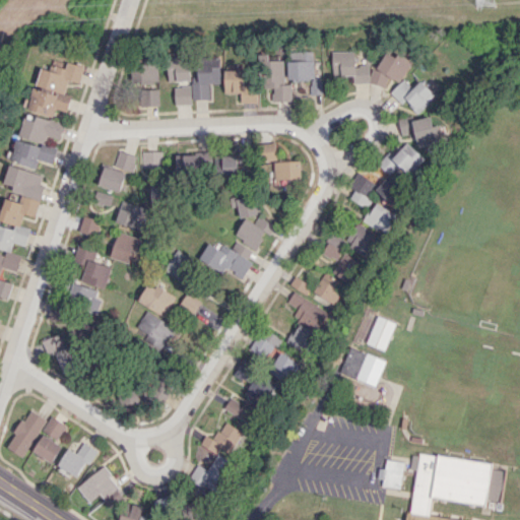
[(287,79),(310,79),(310,94),(321,93),(321,77),(314,77),(313,51),(287,52),(287,79)]
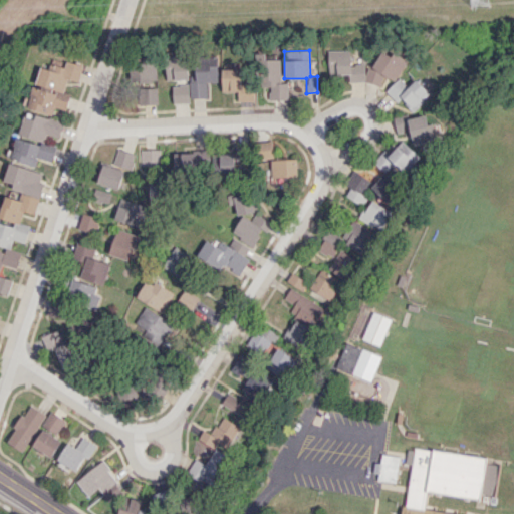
[(327,75),(347,74),(348,81),(367,81),(380,88),(380,74),(394,81),(406,59),(392,52),(390,56),(378,50),(364,63),(349,64),(349,50),(327,50),(327,75)]
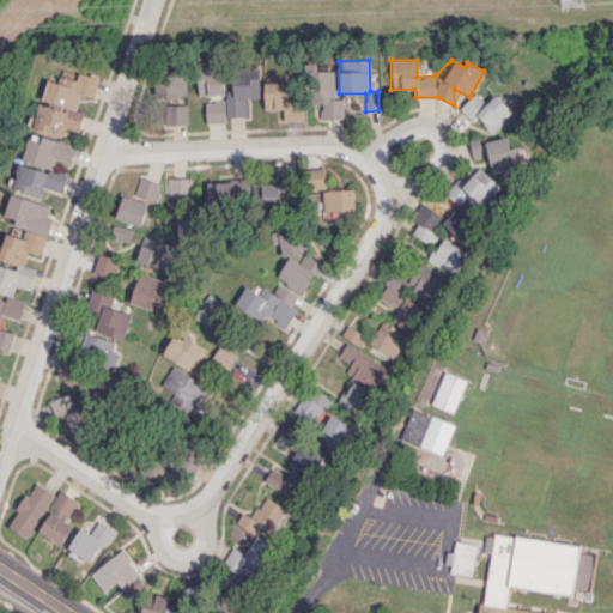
[(333,71),(316,71),(316,62),(304,64),(305,104),(320,103),(321,119),(343,119),(343,98),(334,99),(333,71)]
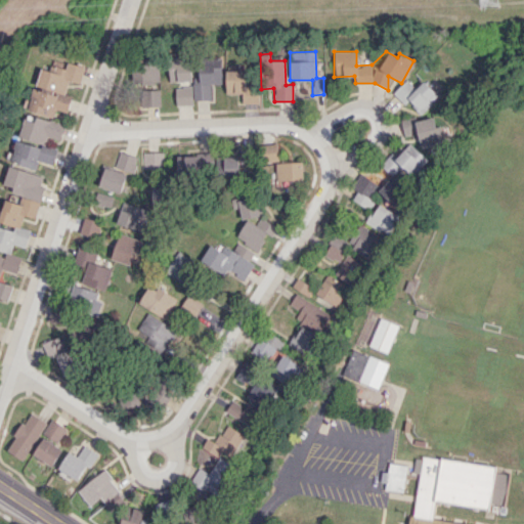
[(170,82),(191,81),(190,56),(169,56),(170,82)]
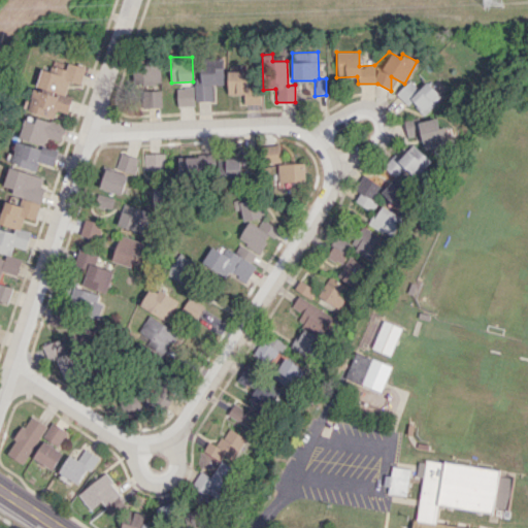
[(224,59),(200,59),(200,77),(195,77),(196,101),(213,100),(212,85),(224,85),(224,59)]
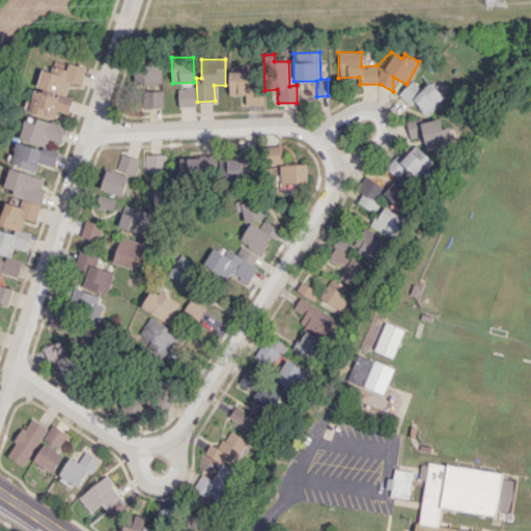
[(29,112),(54,118),(56,110),(68,114),(74,98),(67,95),(71,82),(81,85),(86,67),(68,62),(66,70),(59,67),(58,74),(42,68),(29,112)]
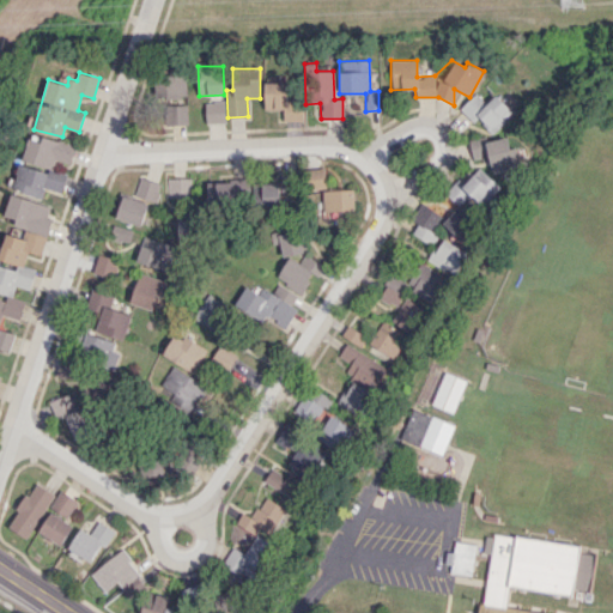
[(265,109),(283,109),(283,121),(303,120),(302,98),(286,98),(286,82),(263,83),(265,109)]
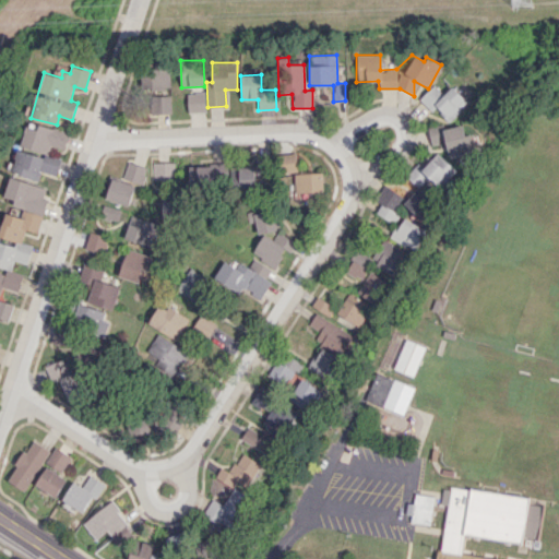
[(430,111),(435,108),(448,120),(465,100),(450,86),(443,94),(432,84),(418,99),(430,111)]
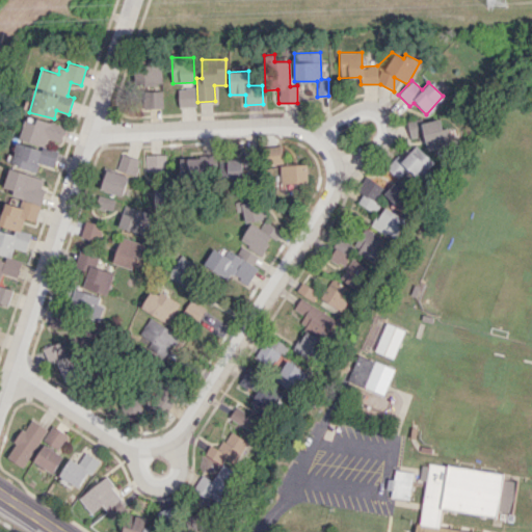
[(195,106),(195,88),(179,88),(178,106),(195,106)]
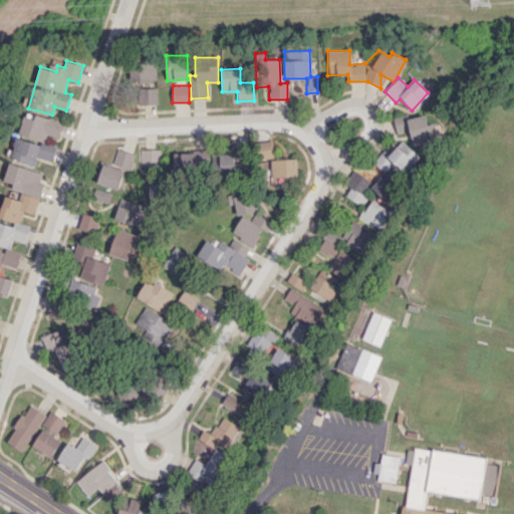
[(142,104),(158,103),(157,87),(141,88),(142,104)]
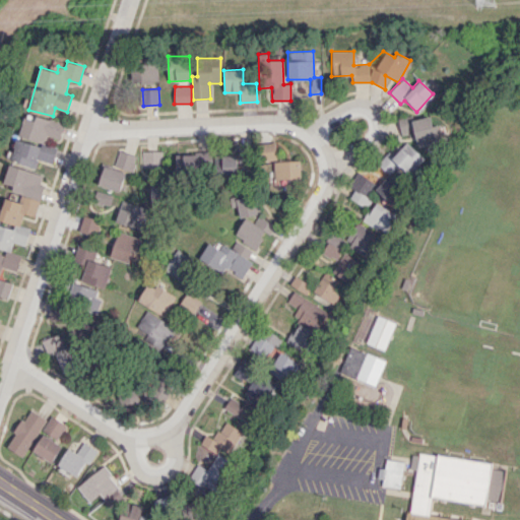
[(60,139),(65,123),(26,113),(20,136),(45,143),(47,135),(60,139)]
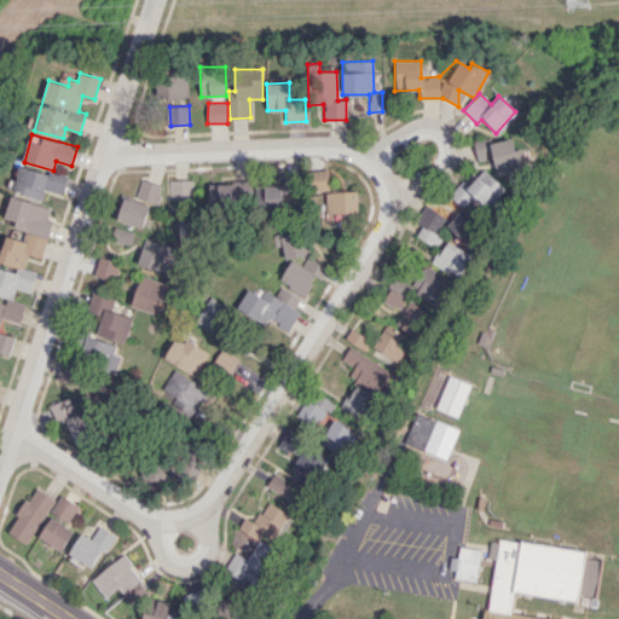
[(473,140),(476,160),(493,156),(496,174),(530,167),(525,148),(514,150),(512,138),(490,143),(489,137),(473,140)]
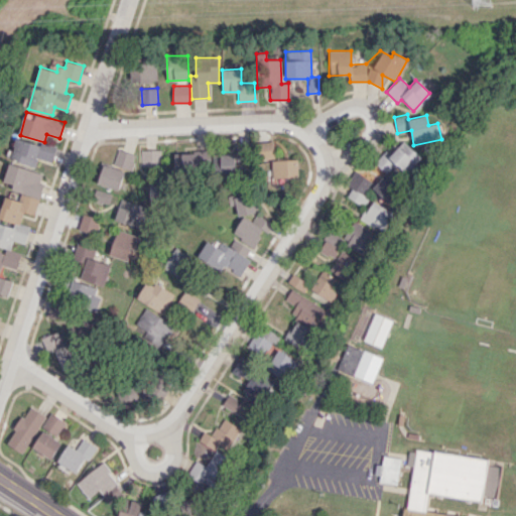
[(17,137),(11,159),(35,166),(38,158),(51,162),(55,148),(17,137)]
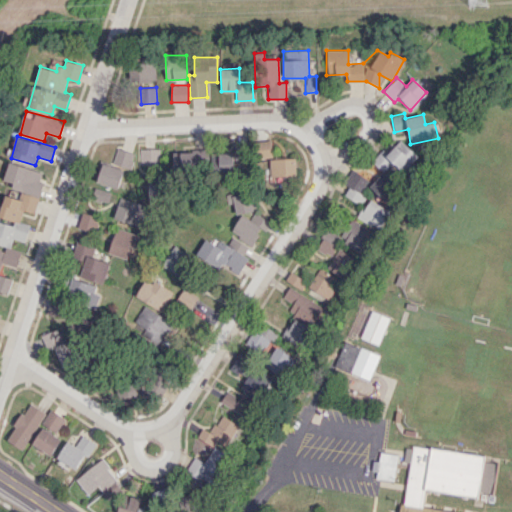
[(254,142),(255,158),(271,157),(270,140),(254,142)]
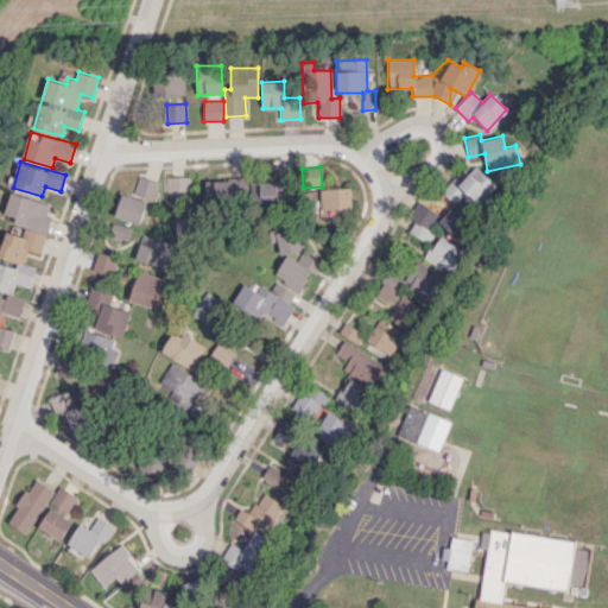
[(495,184),(474,166),(460,183),(454,177),(441,191),(455,204),(438,222),(460,240),(472,225),(460,214),(470,202),(475,208),(495,184)]
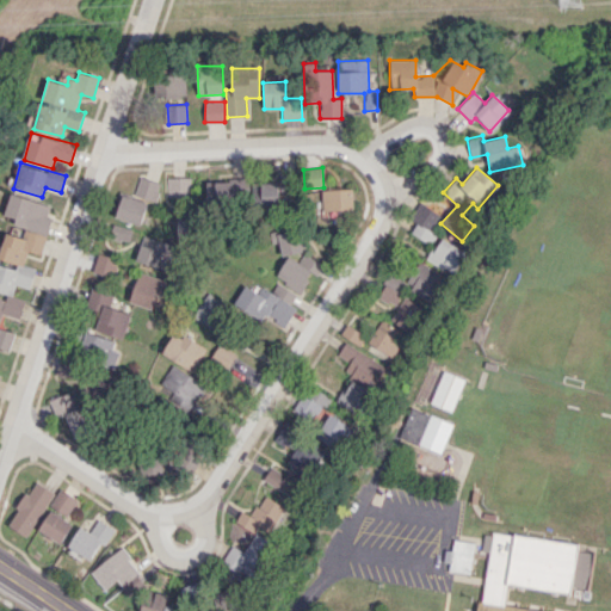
[(290,173),(278,173),(278,184),(253,183),(252,203),(290,204),(290,173)]
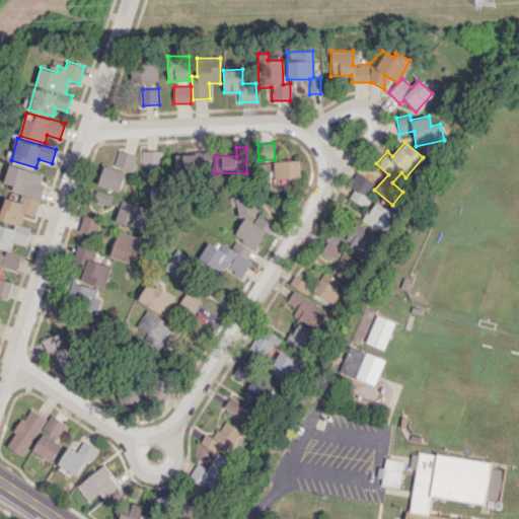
[(137,156),(119,150),(114,166),(104,164),(98,183),(119,191),(126,169),(132,171),(137,156)]
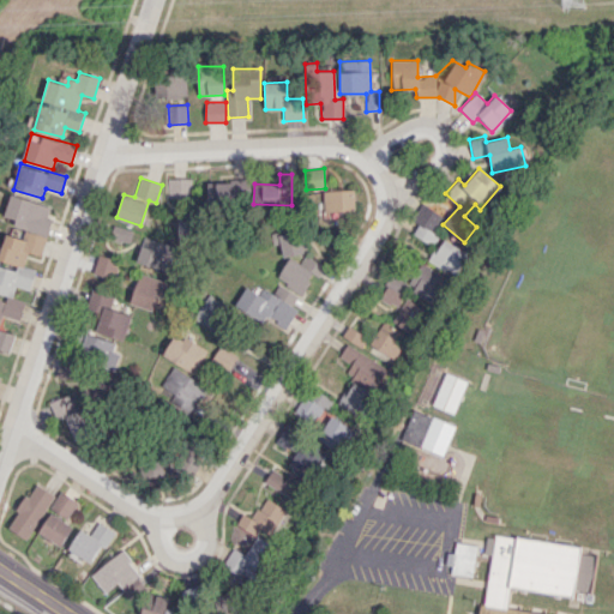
[(323,211),(354,211),(353,190),(323,190),(323,211)]
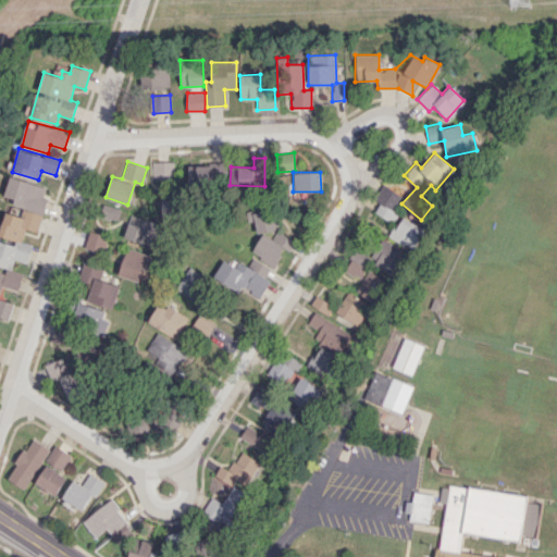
[(46,187),(10,175),(4,196),(15,199),(13,203),(44,213),(48,198),(44,196),(46,187)]
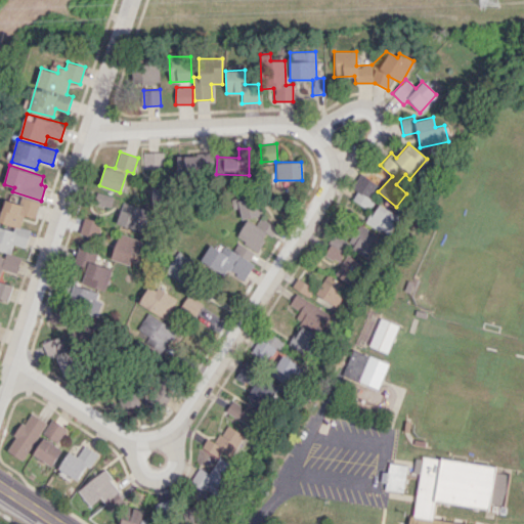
[(357,191),(352,200),(365,208),(380,185),(359,173),(350,187),(357,191)]
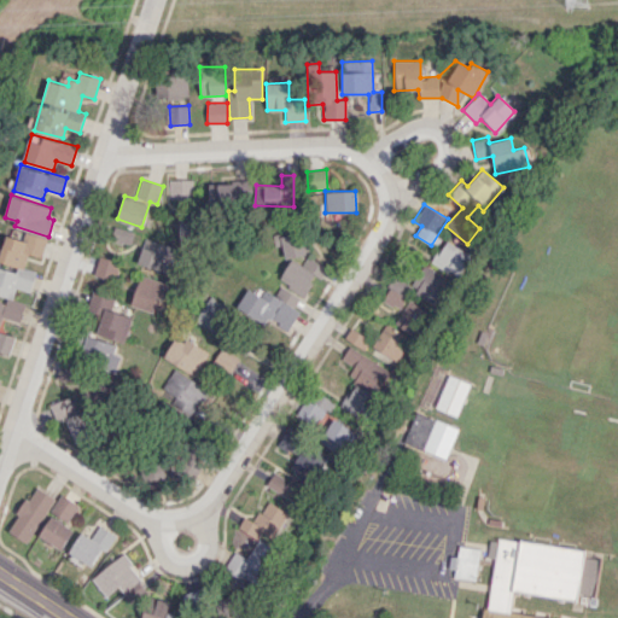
[(110,243),(129,249),(134,232),(115,226),(110,243)]
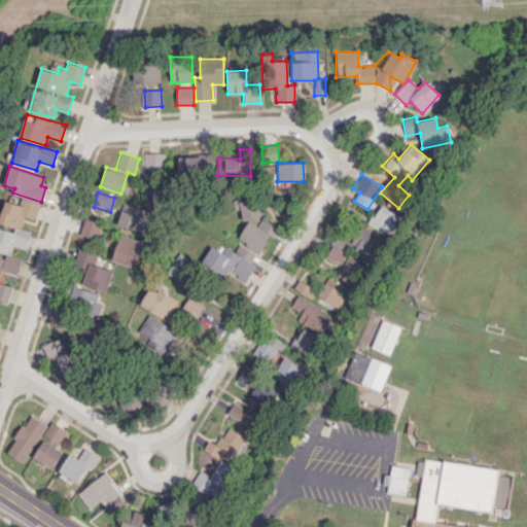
[(259,217),(264,208),(239,196),(233,208),(244,213),(242,218),(247,221),(238,240),(259,251),(268,235),(273,238),(278,227),(259,217)]
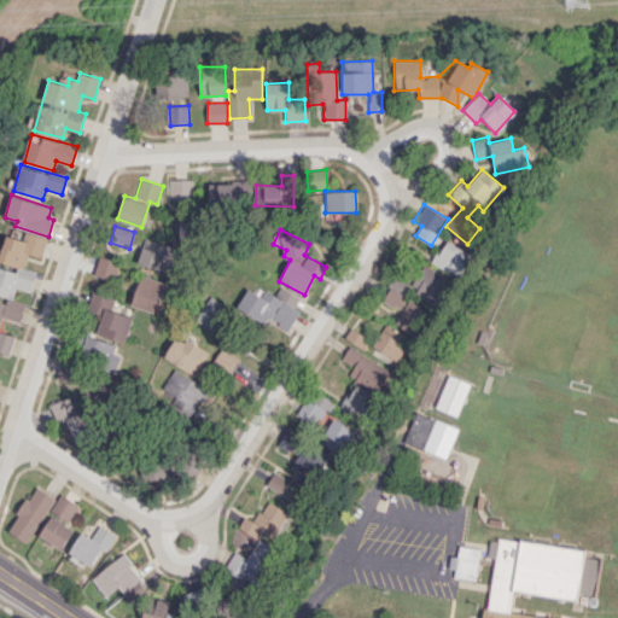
[(0,325),(3,318),(21,322),(25,302),(12,299),(16,289),(30,291),(35,270),(24,268),(28,254),(42,257),(47,237),(25,232),(23,239),(6,235),(3,250),(0,248),(0,293),(7,296),(6,302),(0,299),(0,325)]
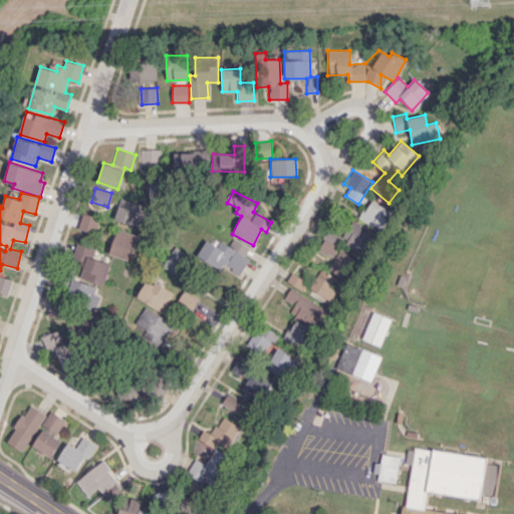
[(391,212),(369,200),(358,218),(379,230),(391,212)]
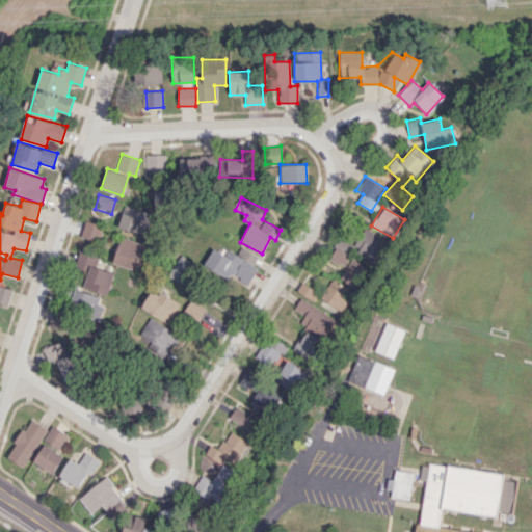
[(144,234),(149,211),(130,208),(126,231),(144,234)]
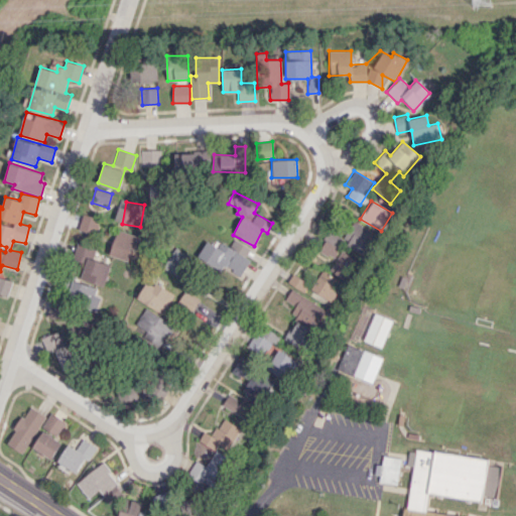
[(99,218),(82,215),(79,231),(97,234),(99,218)]
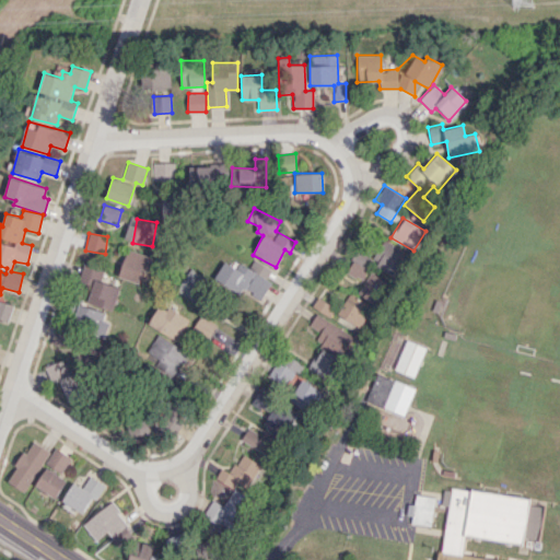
[(407,254),(385,241),(372,261),(394,276),(407,254)]
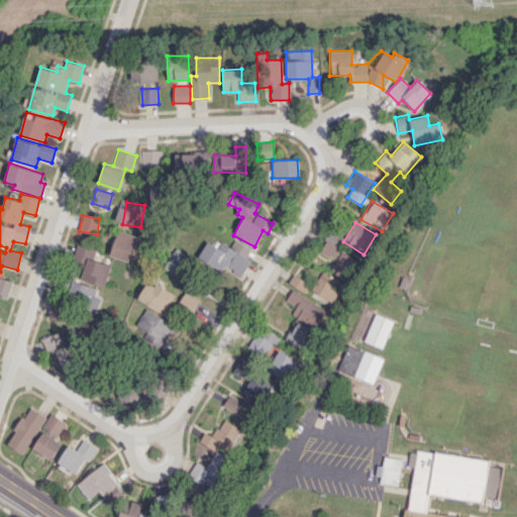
[(140,237),(117,230),(110,251),(134,259),(140,237)]
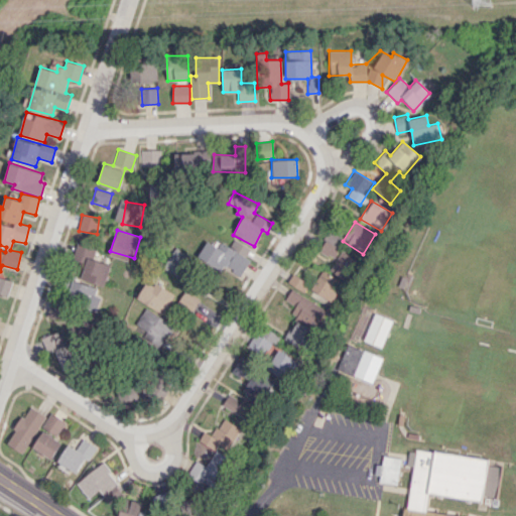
[(230,247),(215,239),(205,258),(240,277),(250,259),(245,257),(250,248),(234,239),(230,247)]
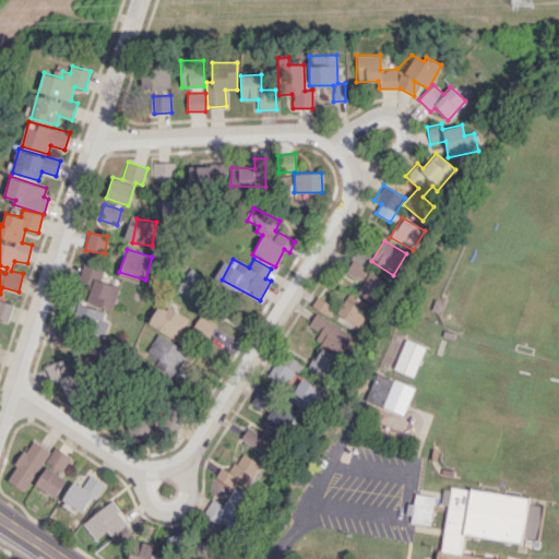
[(113,309),(118,285),(96,280),(98,269),(82,265),(78,284),(90,286),(85,302),(113,309)]
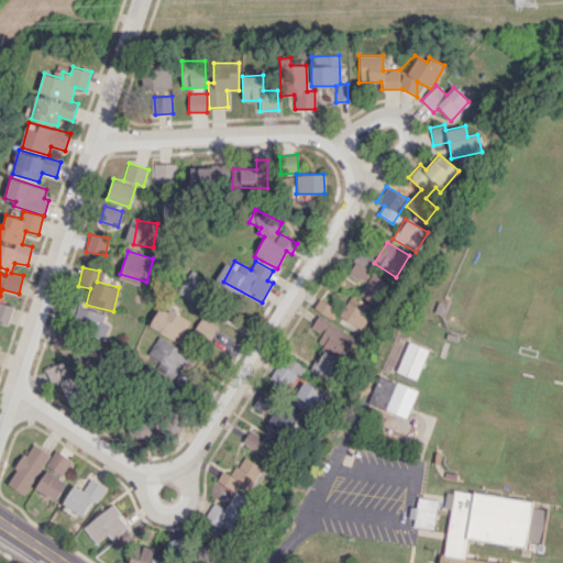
[(177,291),(197,304),(209,286),(189,273),(177,291)]
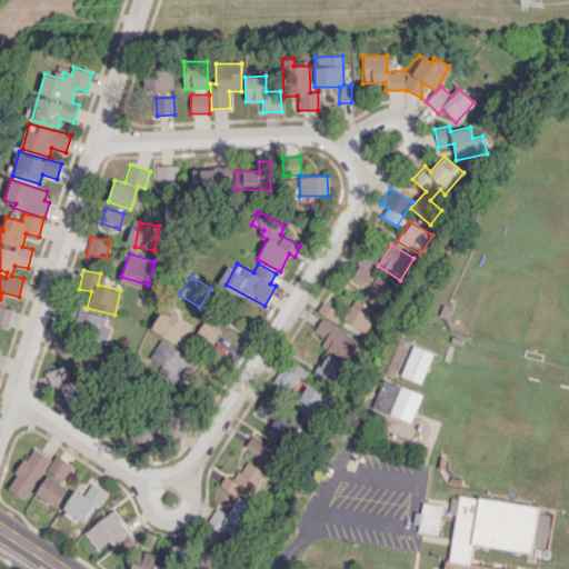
[(363,298),(381,308),(392,286),(373,277),(363,298)]
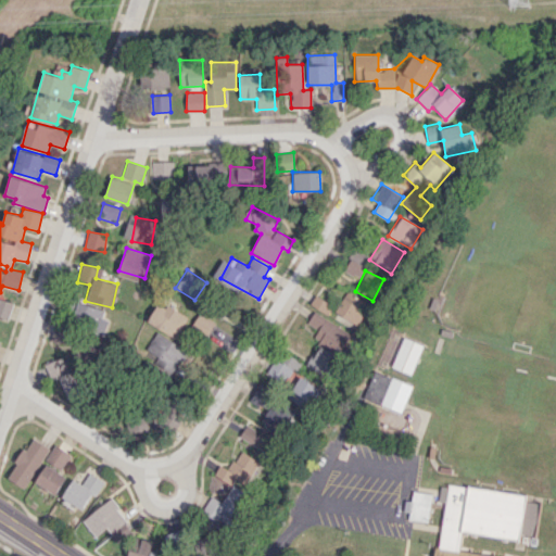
[(336,312),(356,324),(368,303),(346,291),(336,312)]
